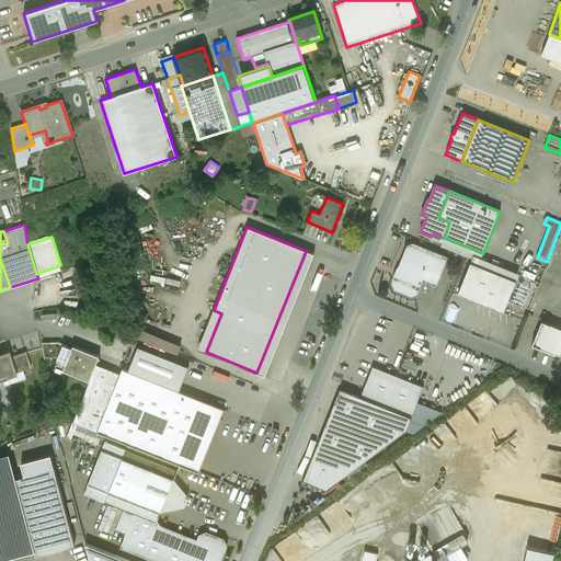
[(447,258),(413,243),(409,245),(399,271),(397,272),(396,276),(397,278),(393,286),(395,289),(412,297),(415,295),(422,279),(436,286),(447,258)]
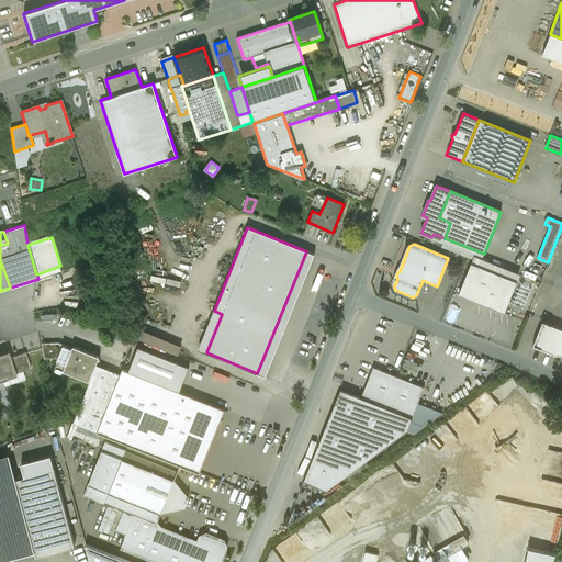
[(306,251),(257,373),(266,377),(314,255),(306,251)]
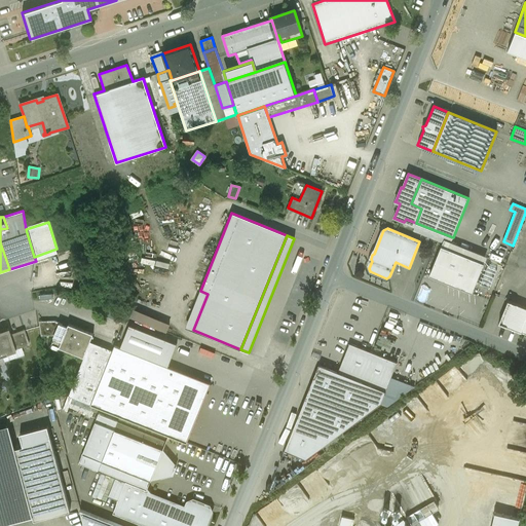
[(444,239),(441,247),(484,263),(486,257),(444,239)]
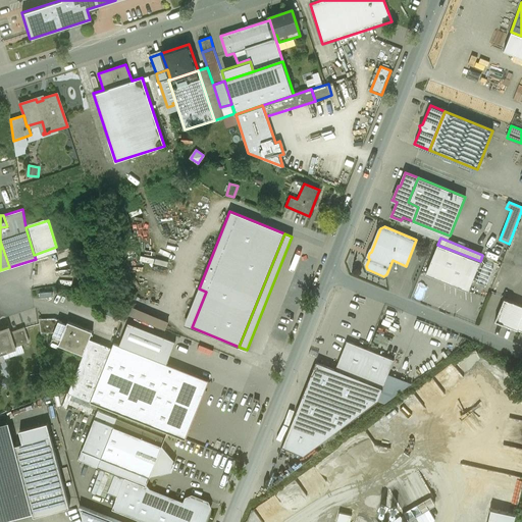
[(480,261),(437,245),(426,273),(468,291),(480,261)]
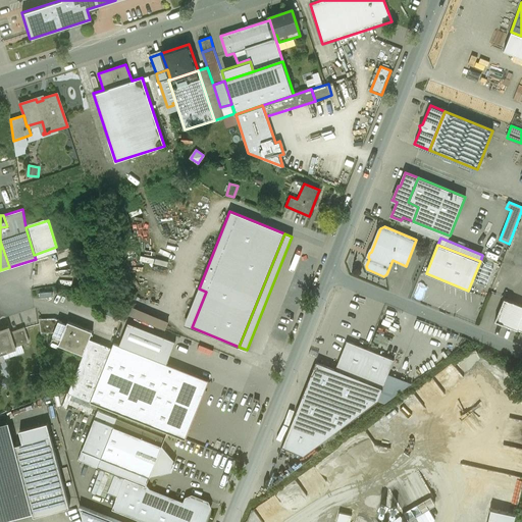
[(192,327),(206,292),(199,289),(184,324),(192,327)]
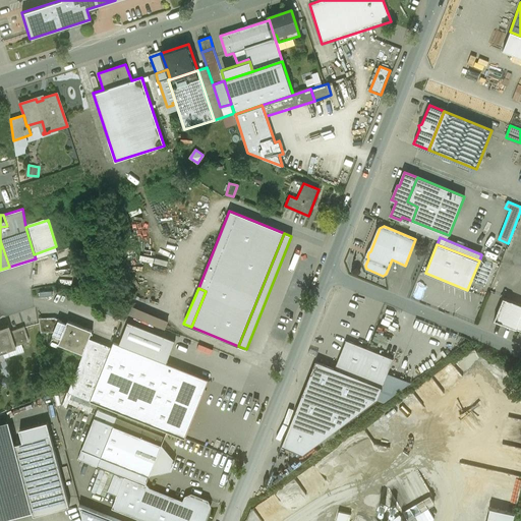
[(520,304),(504,298),(495,320),(520,330),(520,304)]
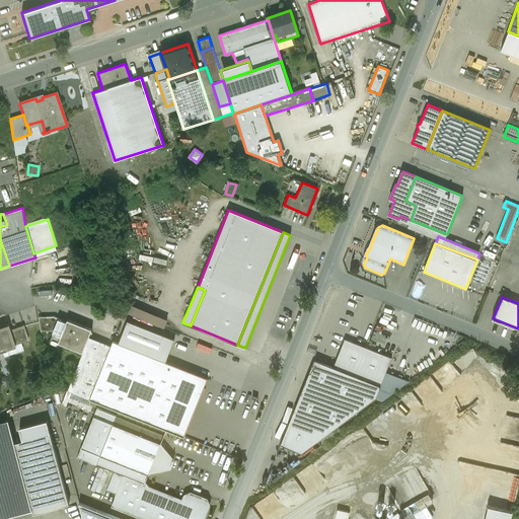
[(167,319),(132,304),(129,312),(164,327),(167,319)]
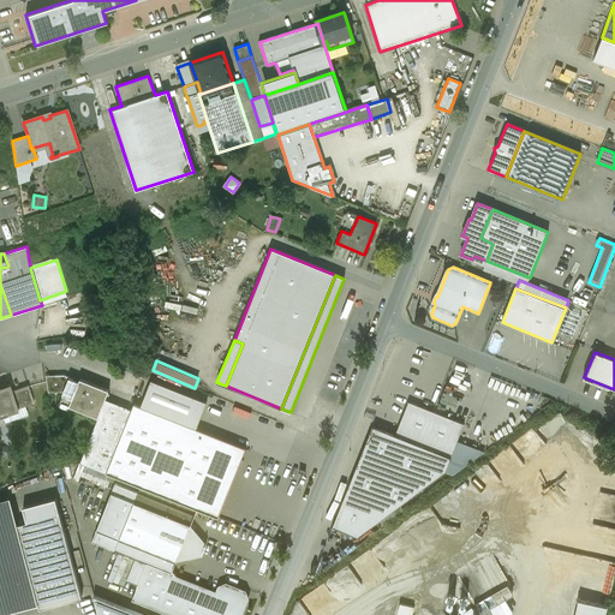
[(70,377),(64,375),(46,376),(48,393),(64,392),(69,378),(70,378),(70,377)]
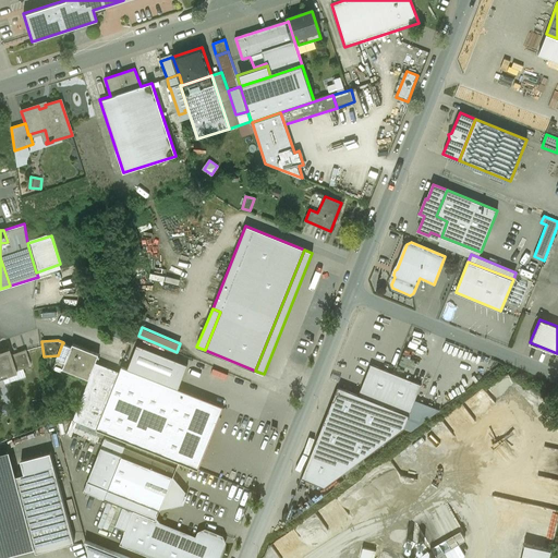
[(58,355),(53,365),(62,368),(72,347),(63,343),(62,343),(58,355)]
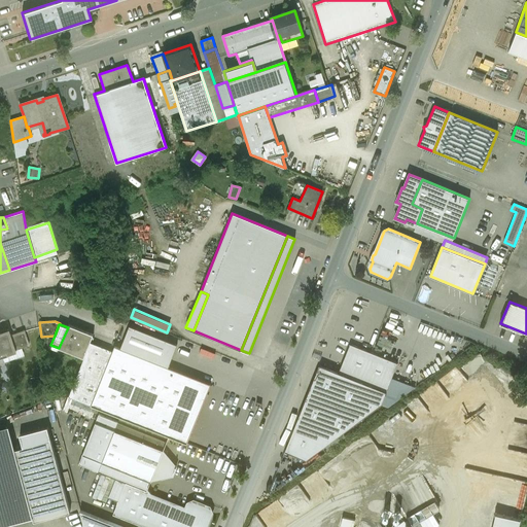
[(94,335),(69,325),(68,327),(59,348),(84,358),(91,342),(94,335)]
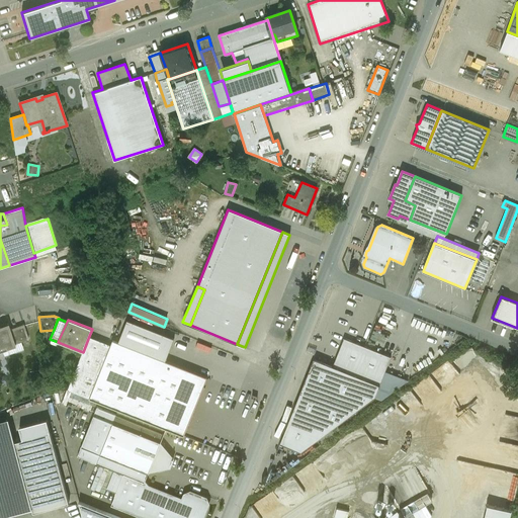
[(127,320),(118,342),(165,361),(174,339),(127,320)]
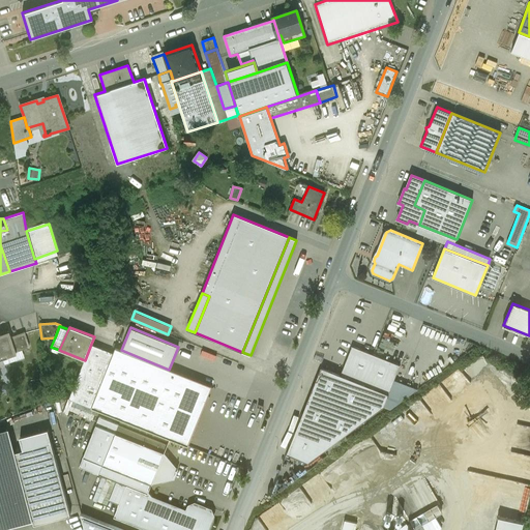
[(0,333),(0,356),(5,355),(6,357),(16,354),(15,352),(9,337),(8,331),(0,333)]
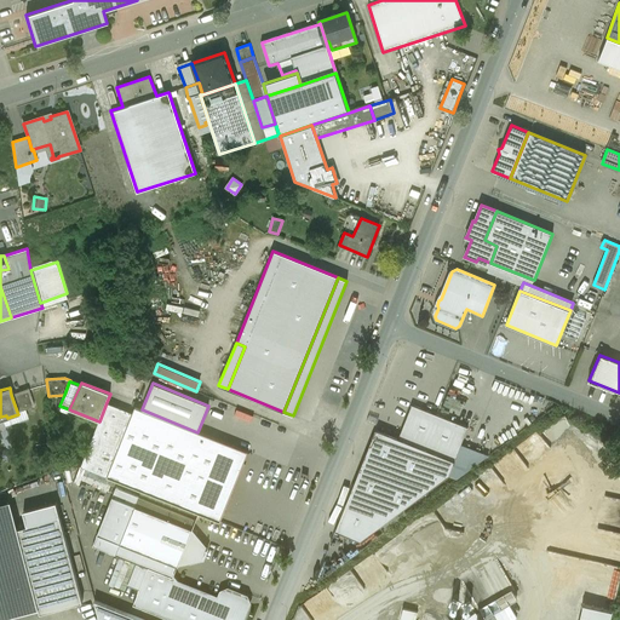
[(28,389),(11,395),(17,412),(34,407),(28,389)]
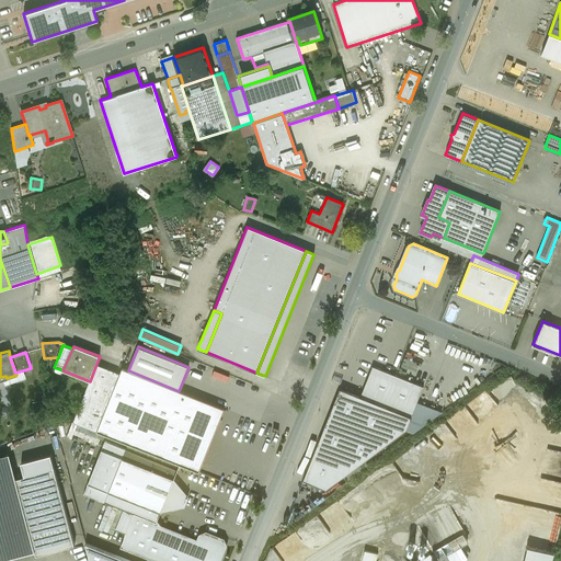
[(274,358),(267,375),(282,380),(288,365),(274,358)]
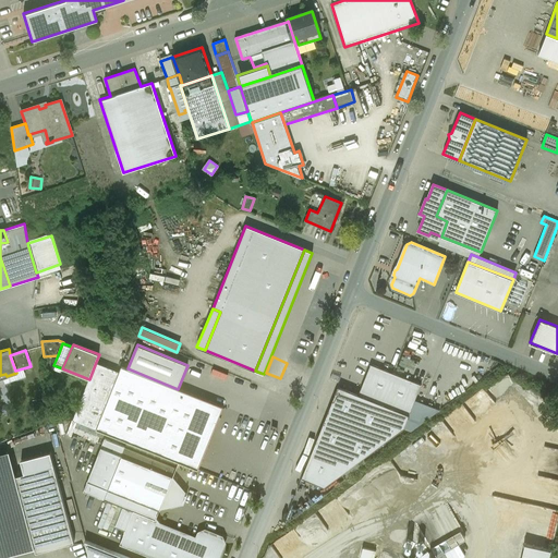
[(89,379),(73,420),(96,429),(120,372),(96,362),(89,379)]
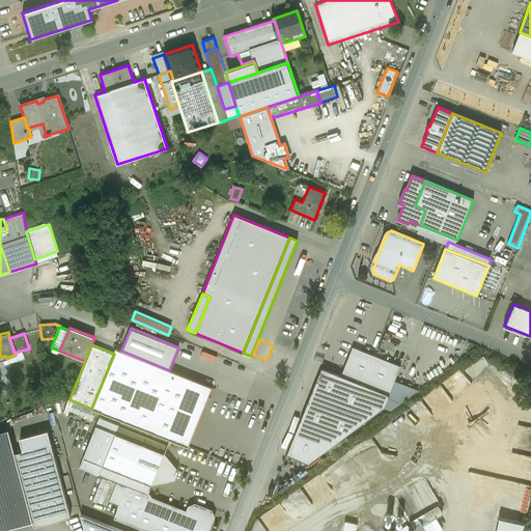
[(401,366),(353,347),(341,375),(389,395),(395,381),(401,366)]
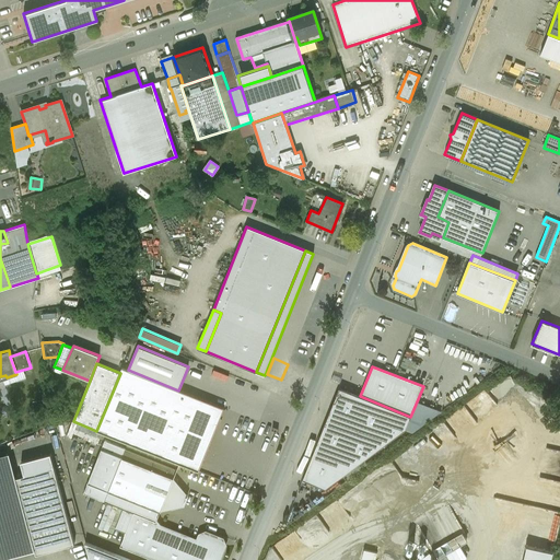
[(128,370),(123,368),(120,373),(96,431),(199,471),(224,408),(178,391),(128,370)]
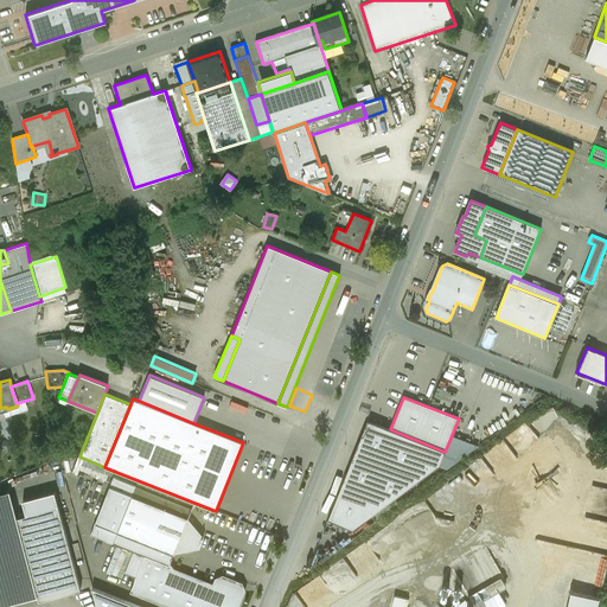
[(390,429),(368,421),(328,519),(353,530),(440,466),(445,452),(390,429)]
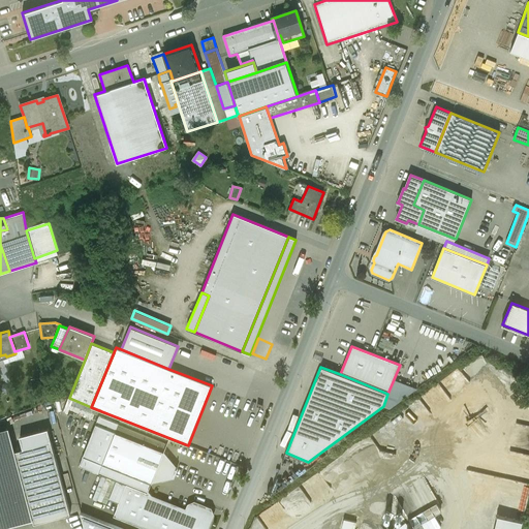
[(417,389),(394,379),(387,394),(383,406),(390,408),(417,389)]
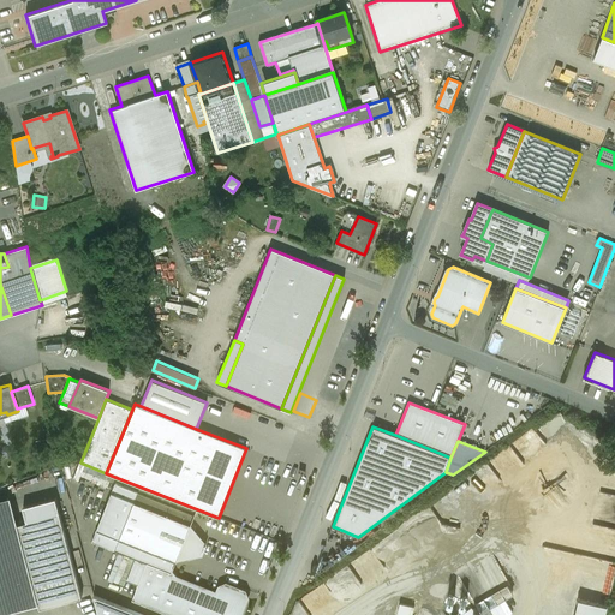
[(115,484),(93,542),(114,551),(138,494),(115,484)]
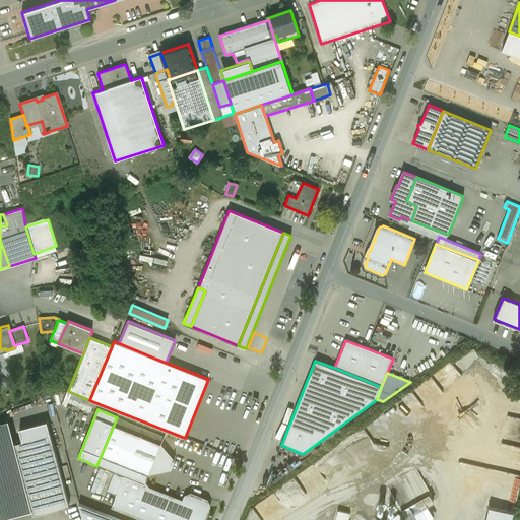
[(165,436),(117,417),(96,466),(114,472),(124,476),(145,484),(148,474),(161,444),(165,436)]
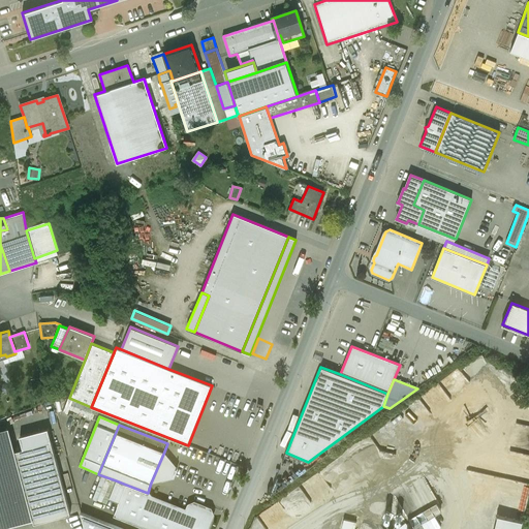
[(7,429),(0,430),(0,528),(31,520),(7,429)]
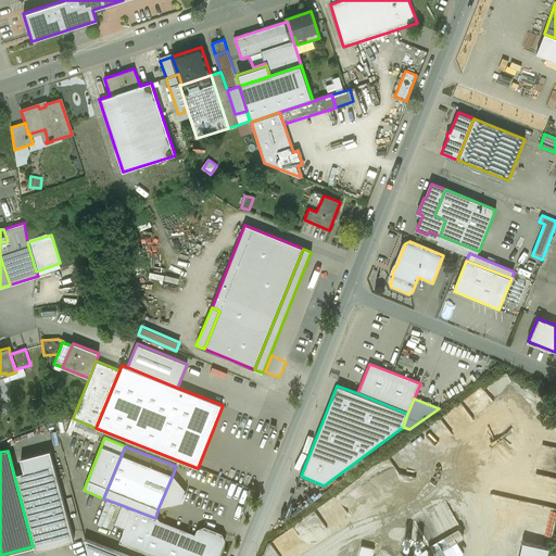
[(21,458),(24,472),(54,464),(50,451),(21,458)]
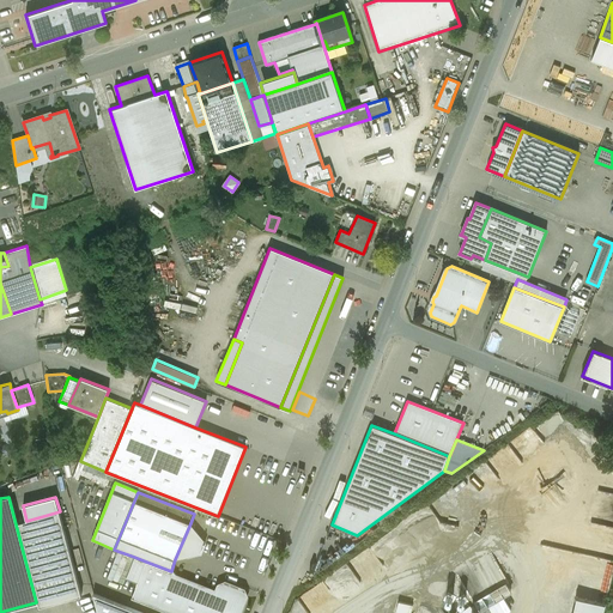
[(26,521),(17,523),(40,607),(82,595),(60,511),(26,521)]
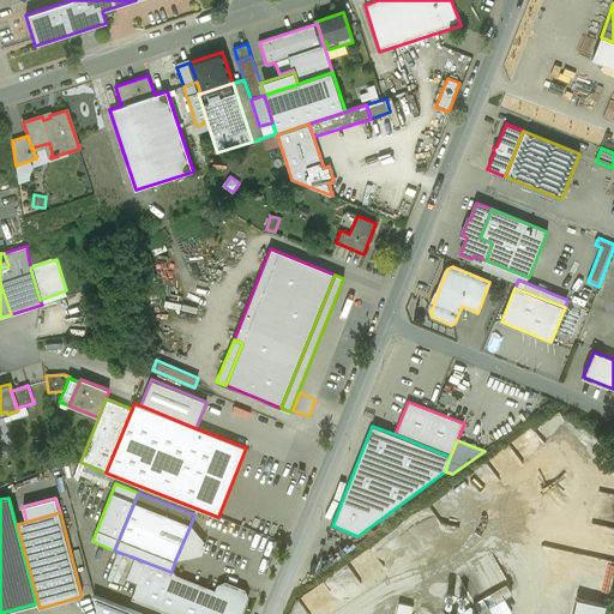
[(191,524),(175,560),(203,555),(206,543),(191,524)]
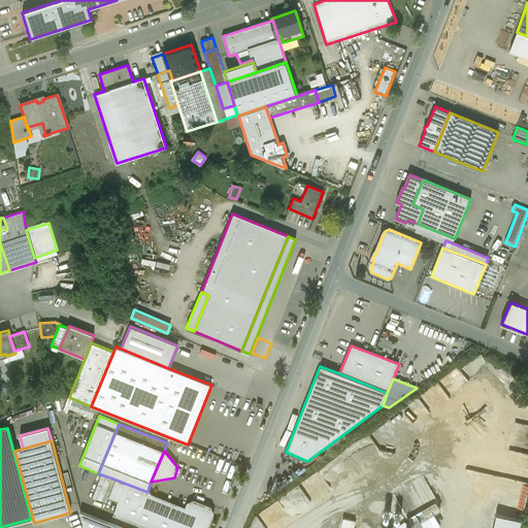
[(119,501),(126,484),(116,480),(108,497),(119,501)]
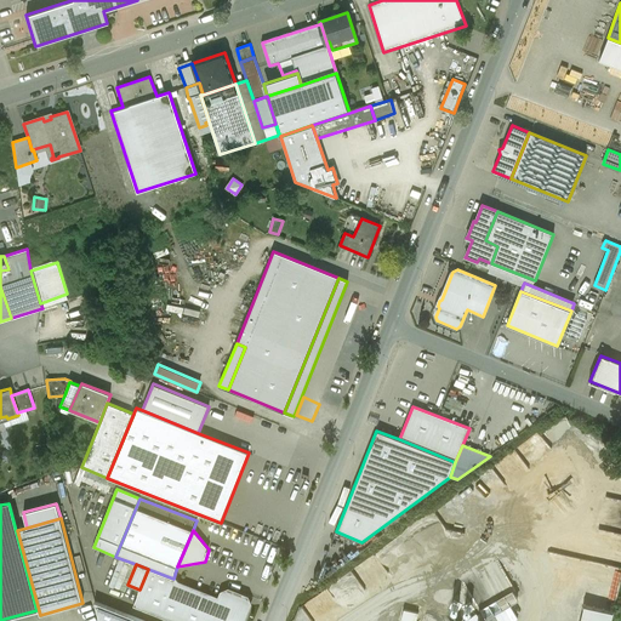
[(220,600),(175,582),(174,579),(148,569),(140,590),(134,607),(170,620),(241,620),(249,604),(246,598),(228,591),(222,593),(220,600)]
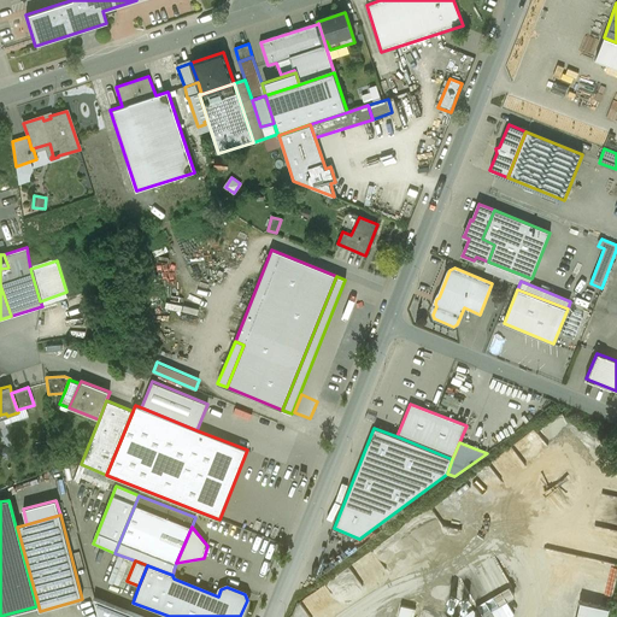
[(521,574),(459,613),(460,616),(481,616),(528,587),(521,574)]
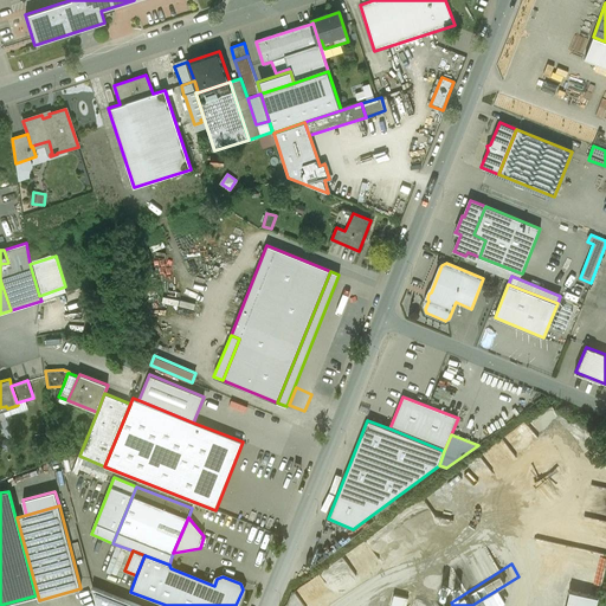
[(140,605),(92,587),(97,605),(140,605)]
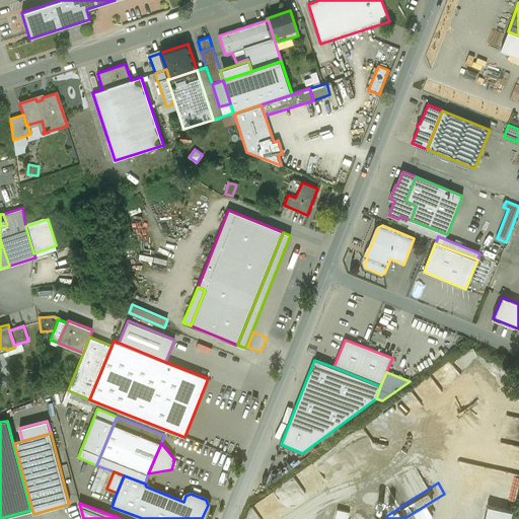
[(489,506),(485,518),(511,518),(513,512),(489,506)]
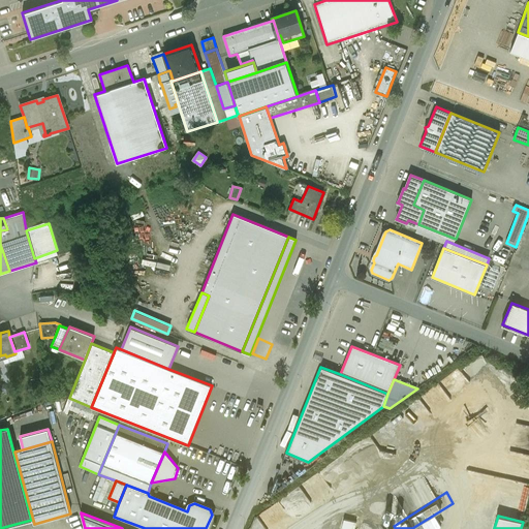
[(354,528),(356,522),(343,519),(341,528),(354,528)]
